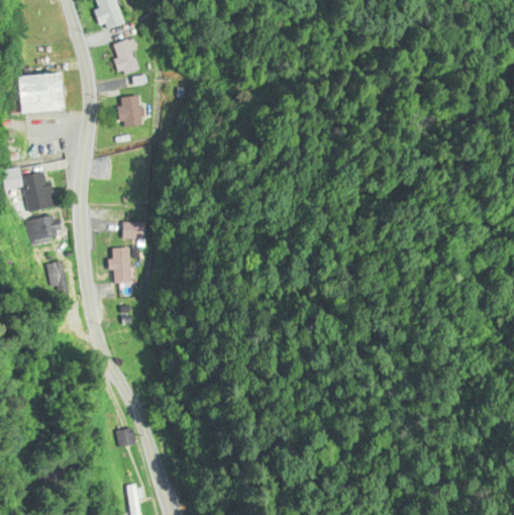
[(92,0),(95,9),(92,10),(99,29),(121,22),(113,0),(92,0)]
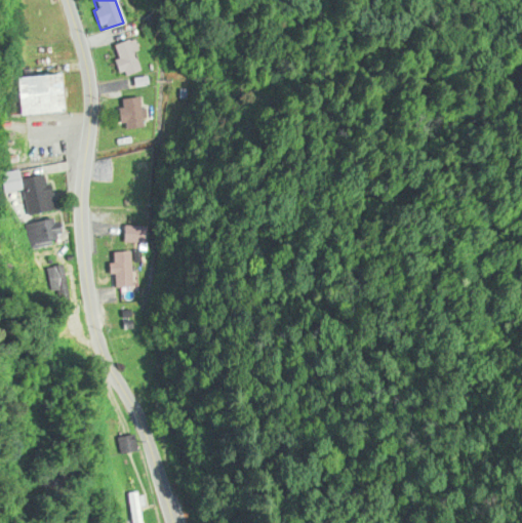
[(142,68),(131,37),(109,45),(120,75),(142,68)]
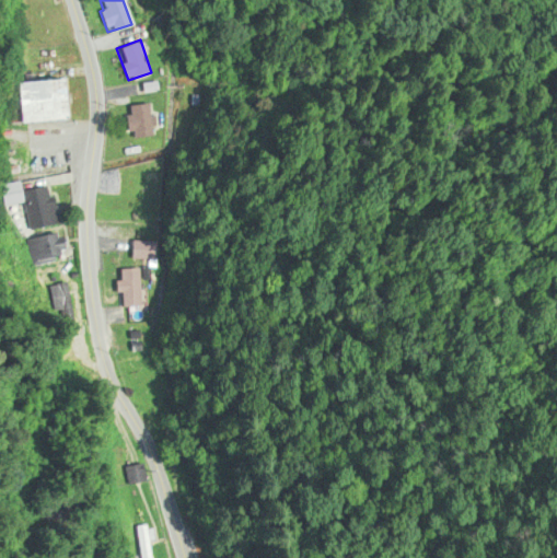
[(65,119),(62,79),(12,81),(14,121),(65,119)]
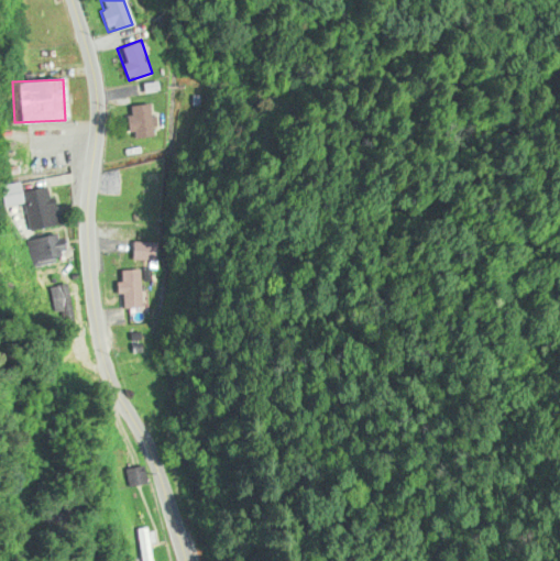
[(127,103),(127,114),(125,114),(125,136),(150,136),(150,103),(127,103)]
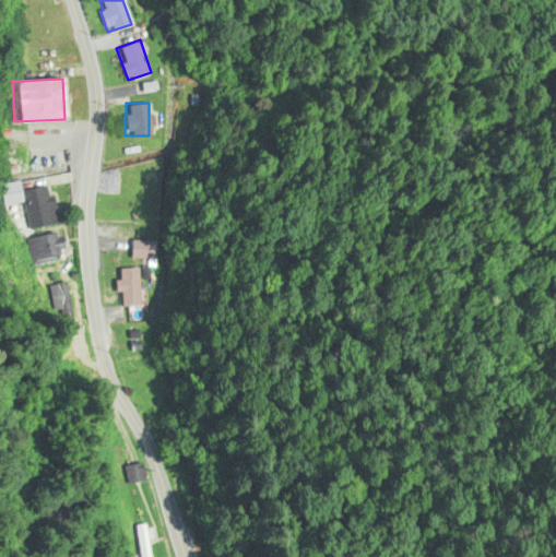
[(20,190),(18,181),(2,185),(7,204),(24,200),(30,229),(58,223),(49,184),(20,190)]
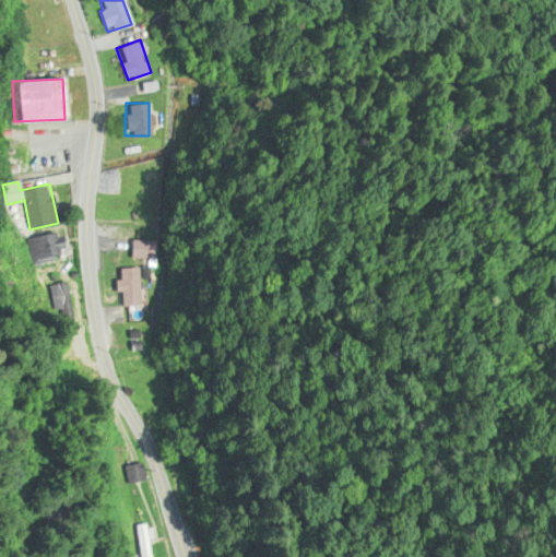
[(36,265),(64,259),(58,230),(30,237),(36,265)]
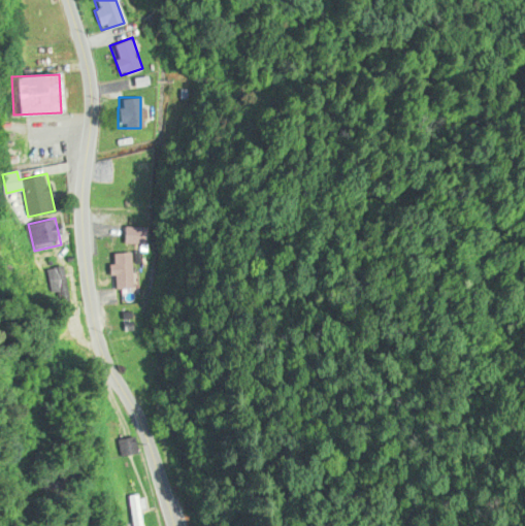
[(124,244),(157,244),(157,226),(124,226),(124,244)]
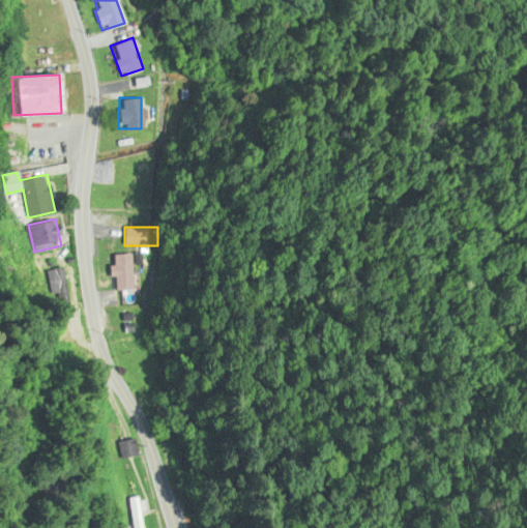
[(133,255),(112,255),(112,289),(133,289),(133,255)]
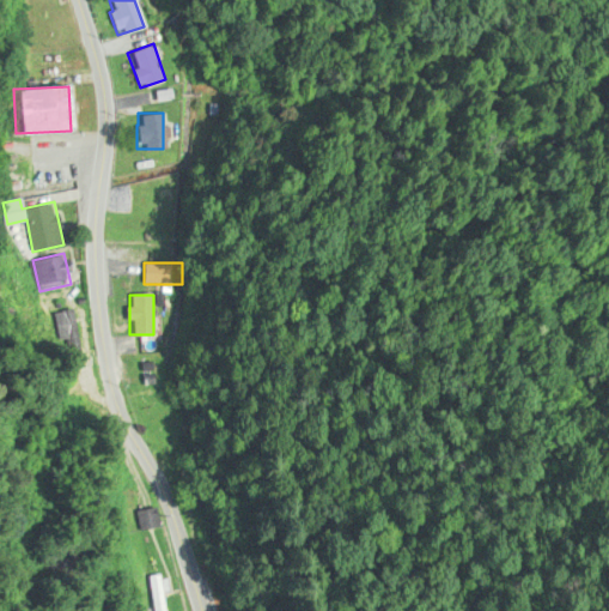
[(79,310),(60,310),(62,356),(81,356),(79,310)]
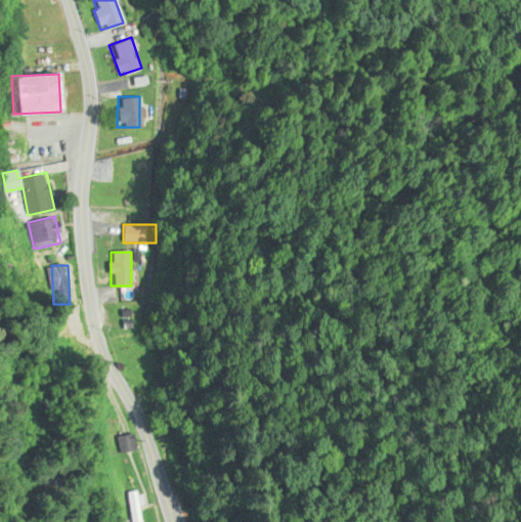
[(136,449),(133,433),(117,436),(120,452),(136,449)]
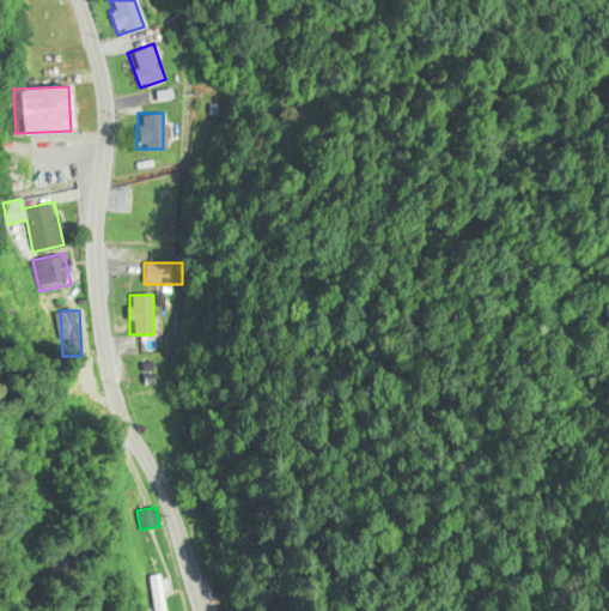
[(168,610),(162,573),(148,575),(154,610),(168,610)]
